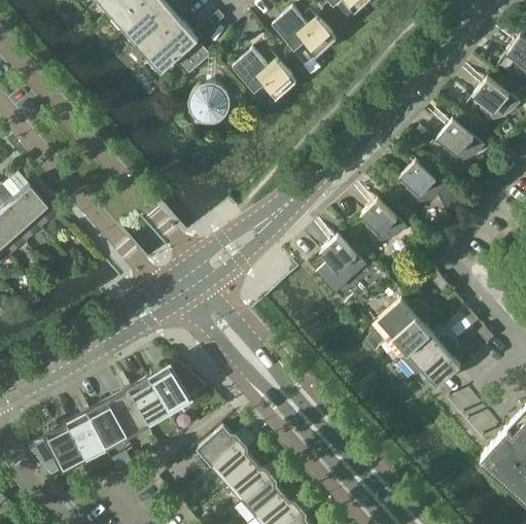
[(102,0),(101,1),(113,15),(131,0),(102,0)]
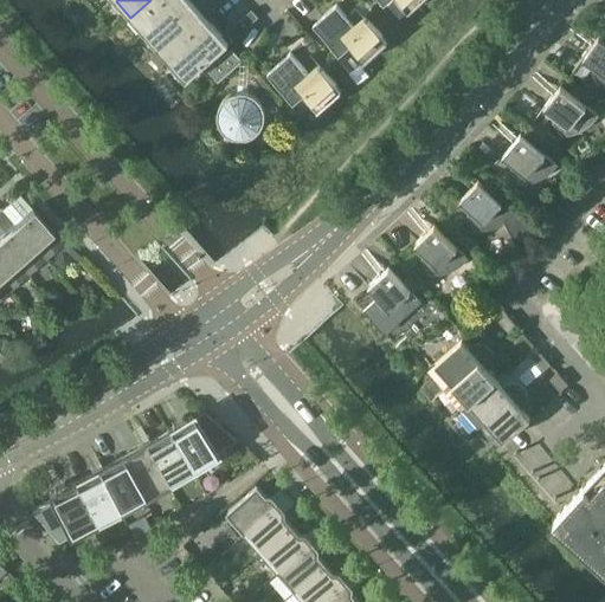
[(150,0),(130,18),(145,33),(182,0),(150,0)]
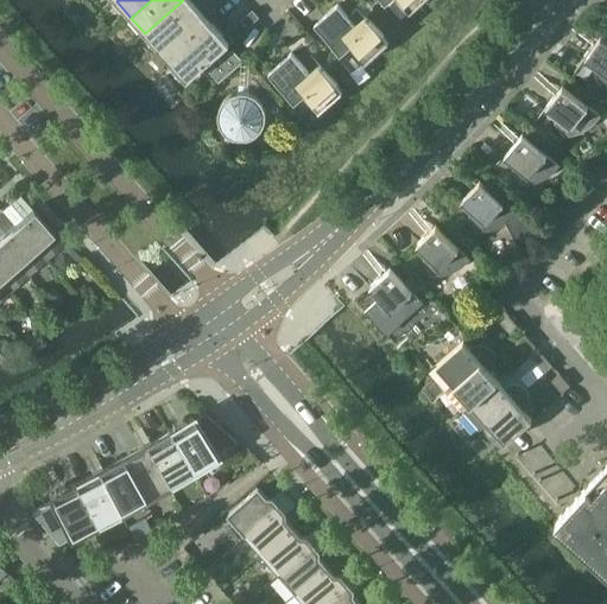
[(195,4),(191,0),(183,0),(145,33),(159,50),(201,13),(197,8),(201,6),(198,2),(195,4)]
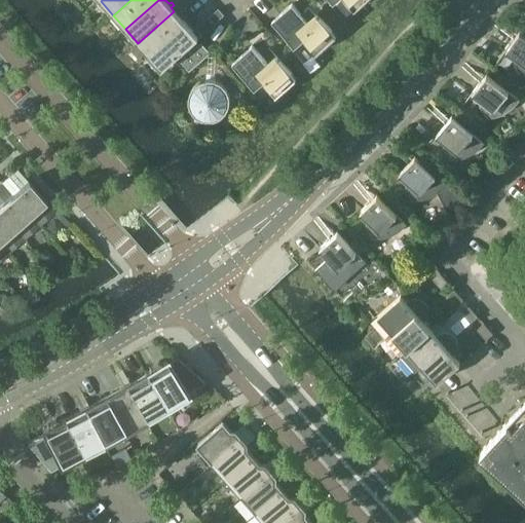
[(181,0),(179,0),(174,5),(171,7),(174,11),(138,43),(150,58),(187,25),(181,19),(184,16),(181,12),(187,7),(181,0)]
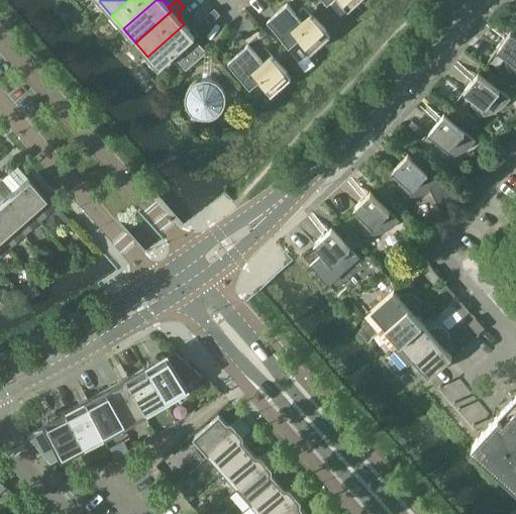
[(323,0),(329,6),(335,0),(337,0),(349,13),(364,0),(323,0)]
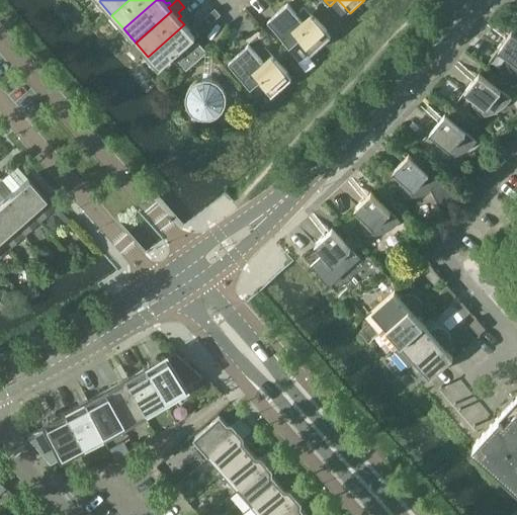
[(289,6),(269,23),(291,49),(299,43),(313,57),(332,39),(306,10),(297,16),(289,6)]
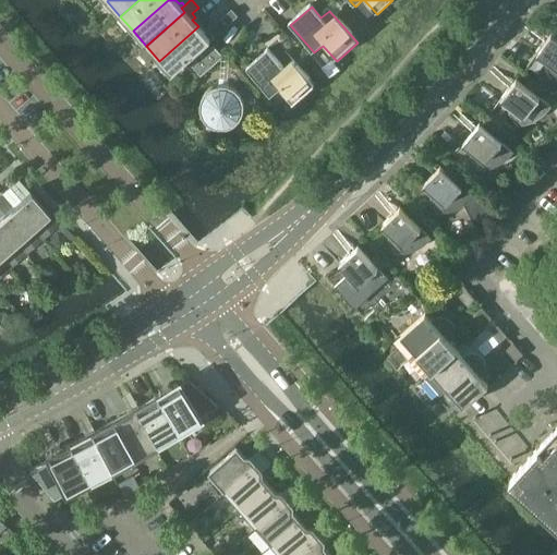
[(239,19),(233,12),(222,21),(229,27),(239,19)]
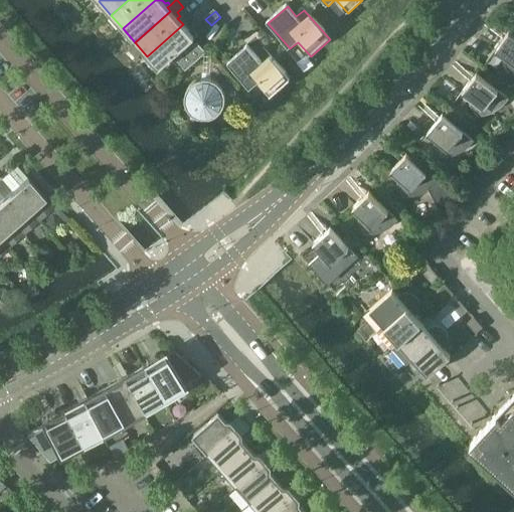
[(191,33),(183,24),(147,56),(160,70),(198,37),(193,31),(191,33)]
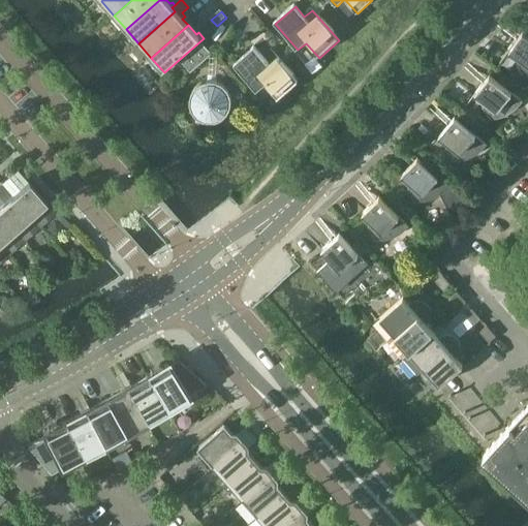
[(527,36),(524,34),(524,33),(514,26),(510,30),(521,38),(510,53),(522,61),(518,66),(526,79),(527,78),(527,36)]
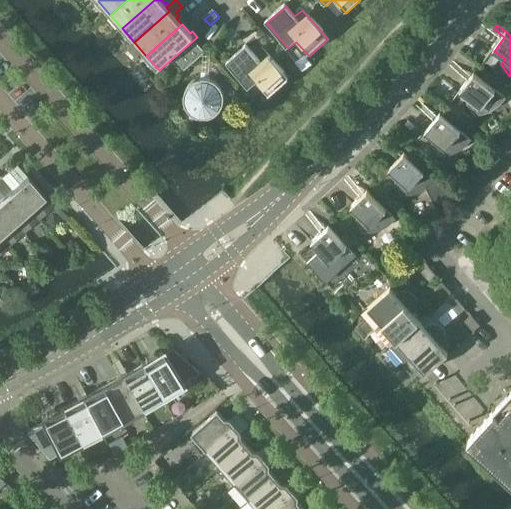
[(206,54),(197,45),(176,62),(185,72),(206,54)]
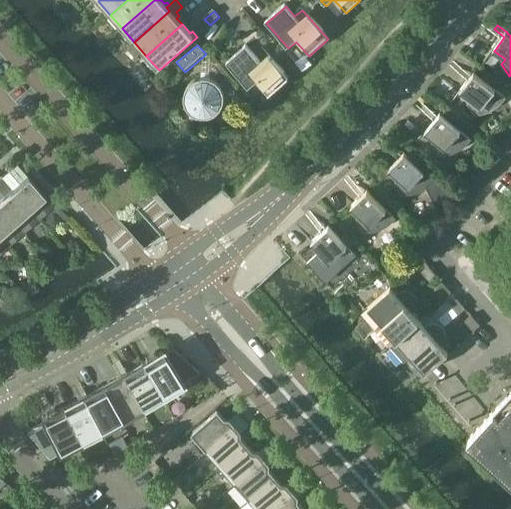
[(247,47),(227,64),(249,90),(257,83),(270,97),(289,80),(270,59),(263,66),(247,47)]
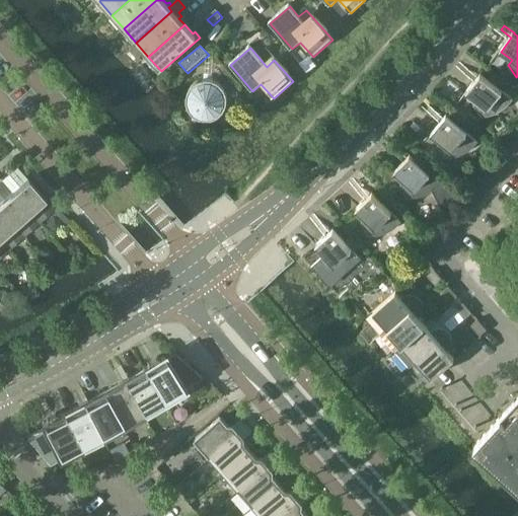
[(513,101),(482,76),(467,93),(477,102),(474,106),(482,120),(492,118),(499,115),(507,111),(513,101)]
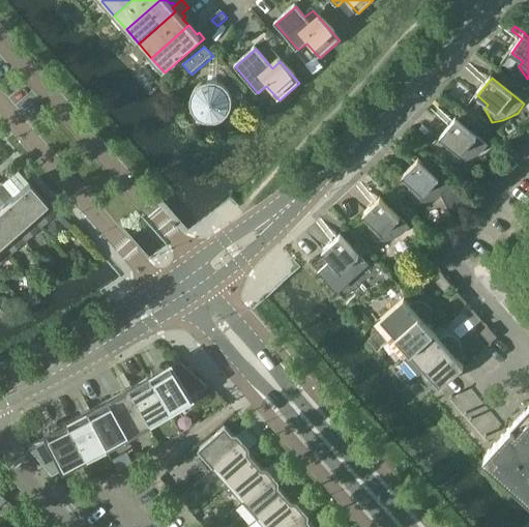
[(207,83),(202,85),(198,88),(195,92),(193,97),(192,103),(193,109),(194,113),(198,118),(202,121),(206,123),(212,124),(217,123),(223,121),(227,118),(230,114),(232,109),(233,104),(232,98),(230,93),(227,89),(223,86),(217,83),(212,83),(207,83)]
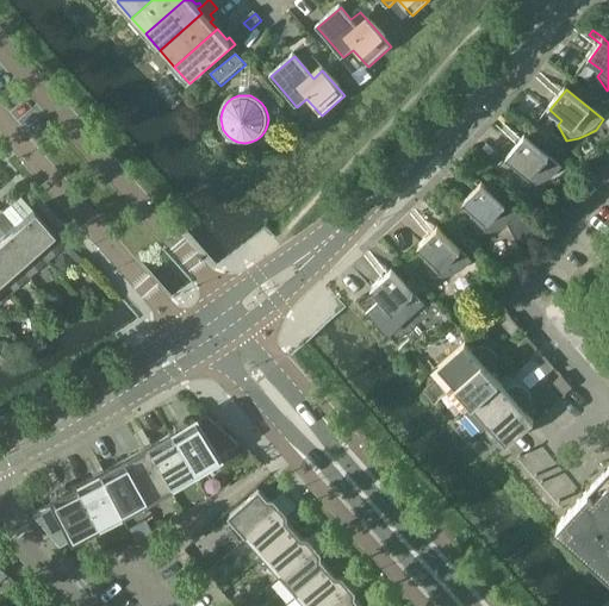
[(563,169),(526,137),(508,157),(520,168),(516,174),(523,188),(538,187),(547,183),(555,177),(563,169)]
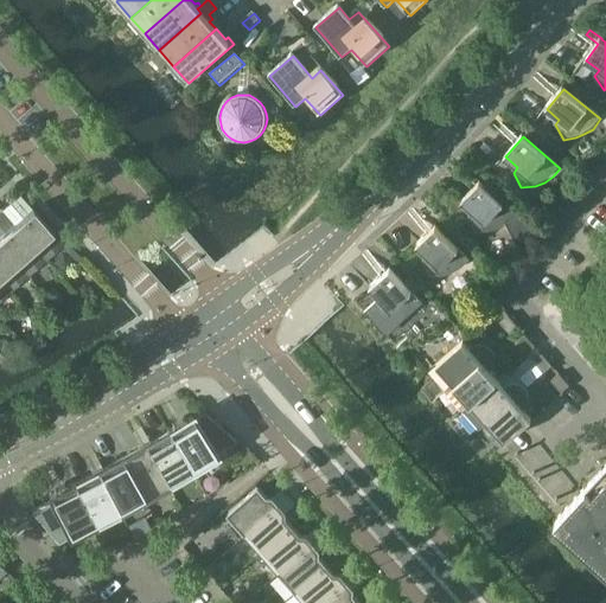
[(516,216),(482,183),(463,203),(474,213),(470,219),(477,233),(486,233),(496,231),(506,226),(516,216)]
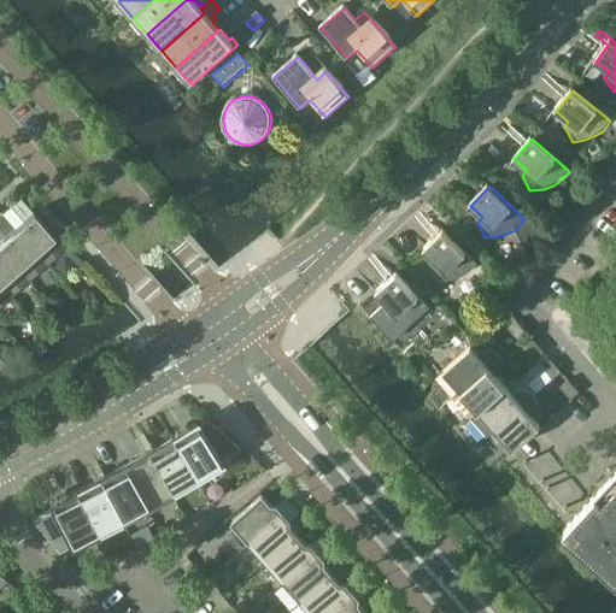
[(1,217),(47,267),(65,251),(21,200),(1,217)]
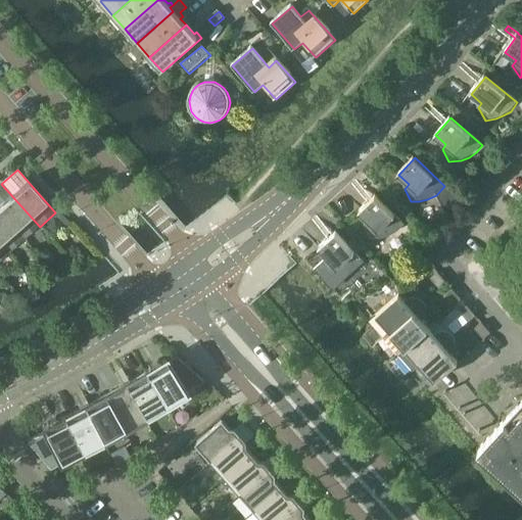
[(0,213),(25,240),(40,227),(1,184),(0,184),(0,213)]
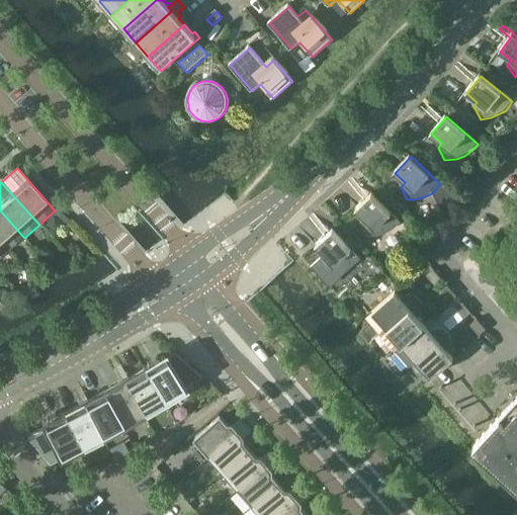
[(402,224),(372,194),(356,210),(366,220),(362,225),(367,238),(381,237),(390,233),(397,229),(402,224)]
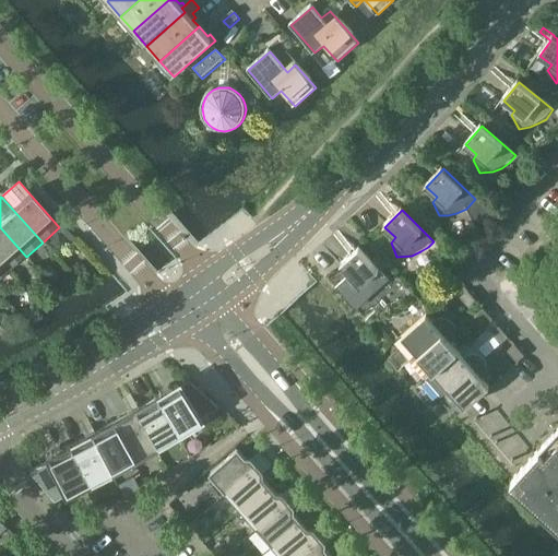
[(0,260),(10,271),(26,257),(0,227),(0,260)]
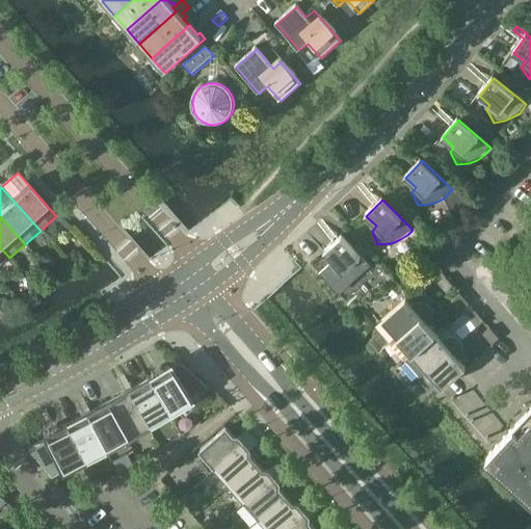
[(59,216),(55,220),(68,233),(72,229),(59,216)]
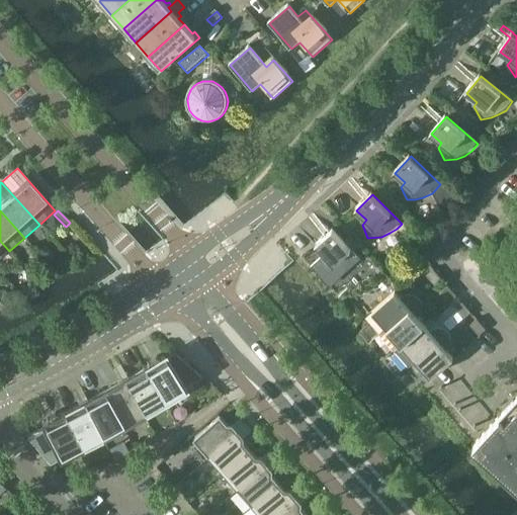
[(351,250),(334,231),(331,233),(328,237),(317,246),(326,256),(312,268),(328,285),(343,272),(350,270),(357,265),(361,262),(351,250)]
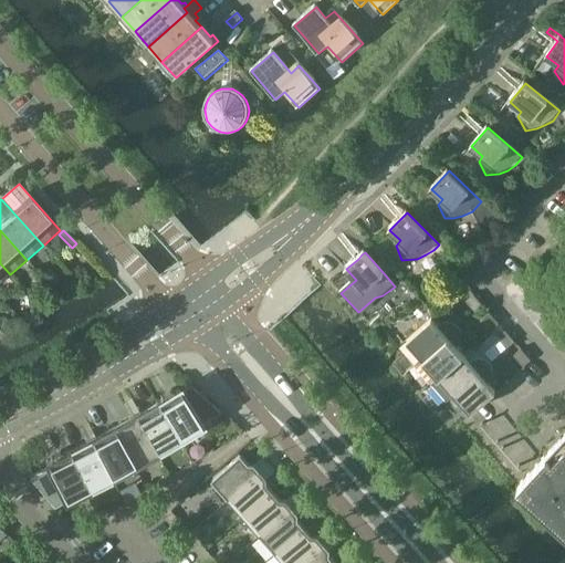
[(383,260),(376,266),(387,278),(394,272),(383,260)]
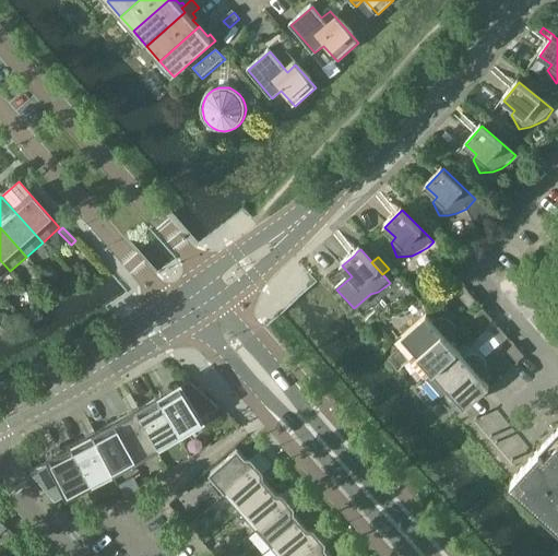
[(0,279),(10,271),(0,260),(0,279)]
